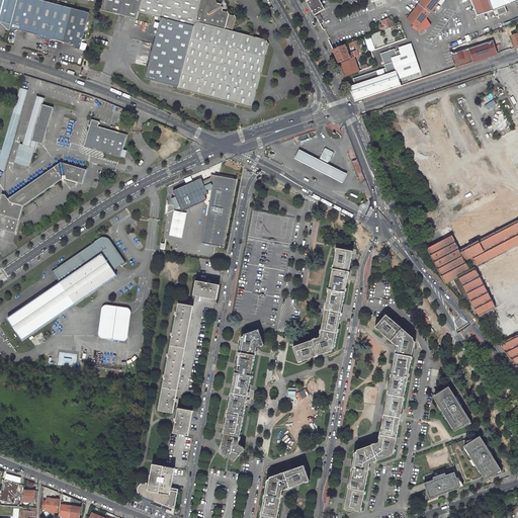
[(0,0),(0,20),(2,22),(8,30),(10,30),(17,0),(0,0)]
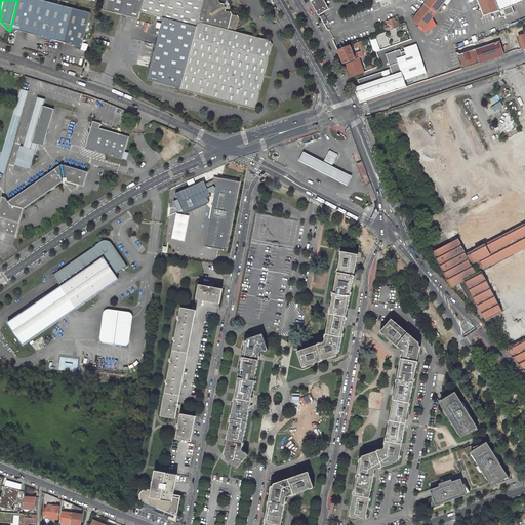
[(90,13),(40,0),(17,0),(10,31),(15,32),(18,30),(40,36),(41,39),(50,41),(53,40),(75,45),(76,48),(81,49),(90,13)]
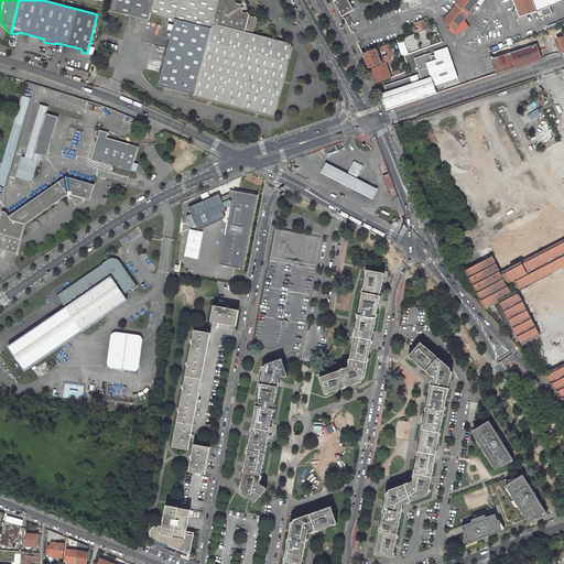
[(176,19),(160,85),(195,95),(194,96),(277,118),(294,51),(296,50),(291,41),(289,42),(256,33),(253,33),(255,30),(257,30),(260,20),(258,17),(252,14),(250,12),(249,12),(245,11),(246,9),(243,8),(241,9),(240,7),(241,7),(242,3),(239,3),(237,0),(114,0),(111,10),(150,20),(152,12),(176,19)]
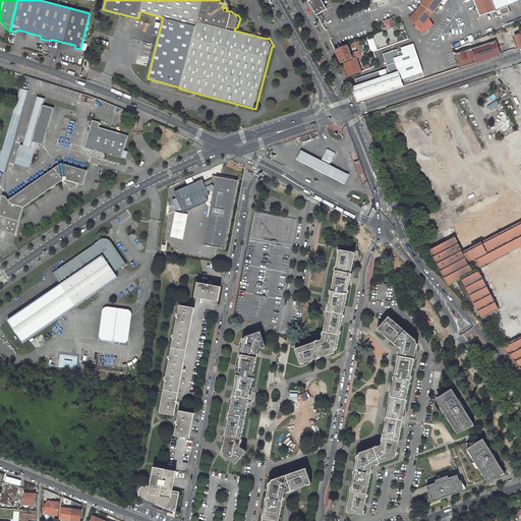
[(321,0),(308,0),(316,14),(326,9),(321,0)]
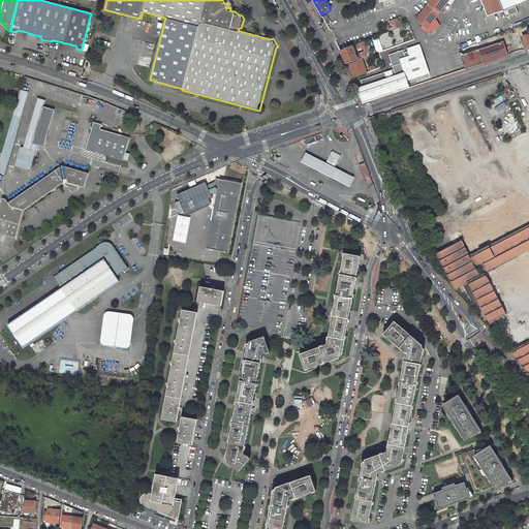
[(430,0),(416,17),(424,23),(422,25),(427,29),(429,26),(448,0),(430,0)]
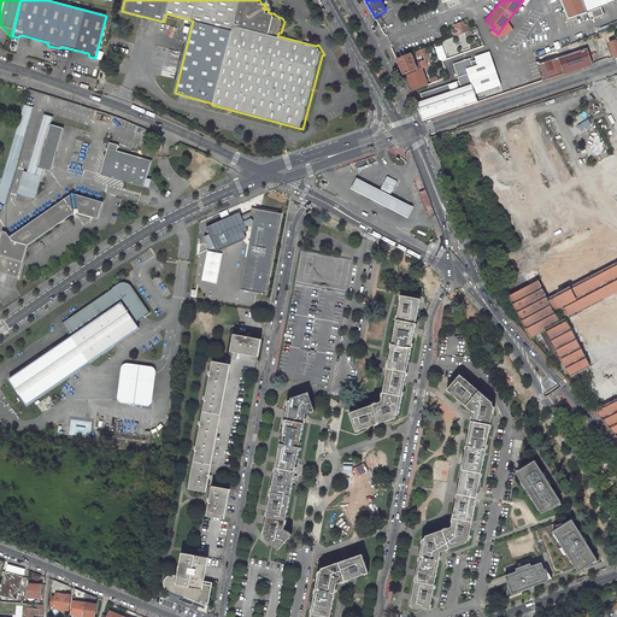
[(616,0),(560,0),(568,18),(581,15),(591,11),(594,18),(604,15),(601,7),(616,0)]
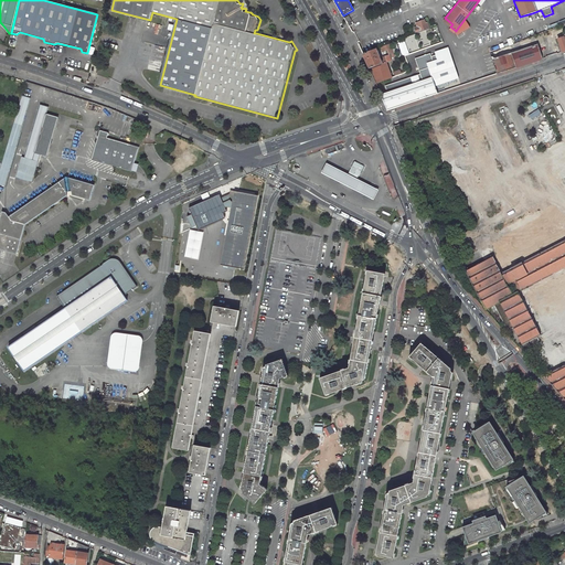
[(417,33),(429,29),(427,24),(425,20),(418,22),(417,23),(417,25),(415,27),(417,33)]
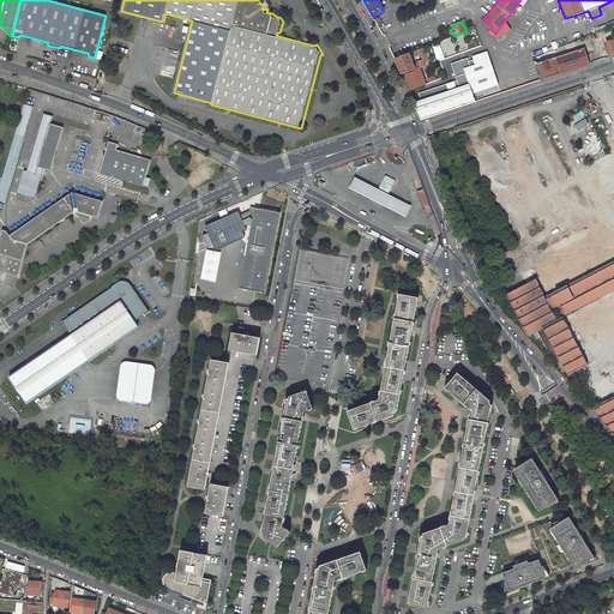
[(420,49),(423,59),(426,66),(431,64),(425,47),(420,49)]
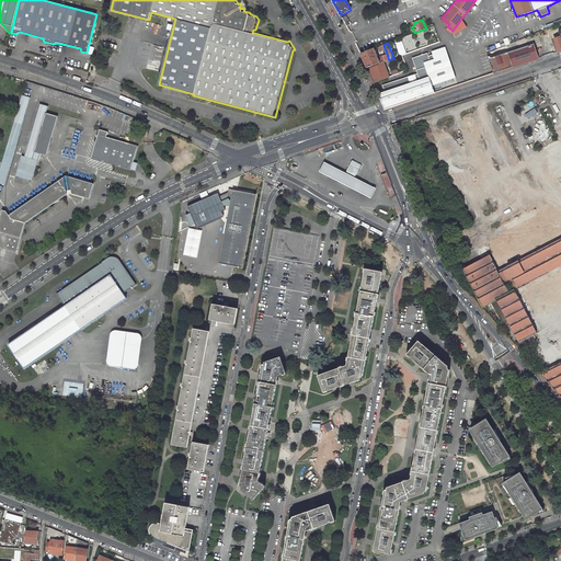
[(538,58),(534,45),(489,60),(493,73),(538,58)]
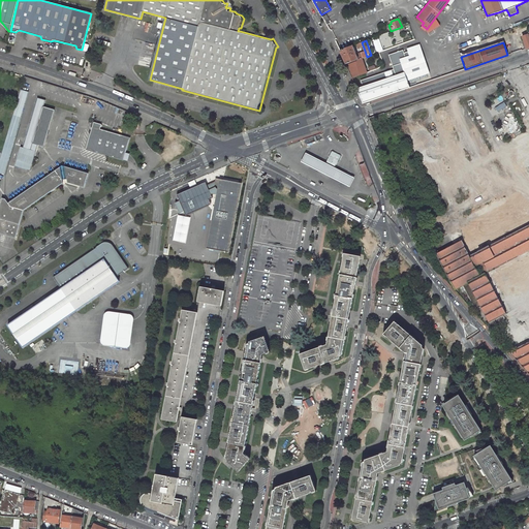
[(419,44),(389,56),(394,69),(361,81),(363,87),(356,89),(363,104),(409,88),(407,82),(430,73),(419,44)]
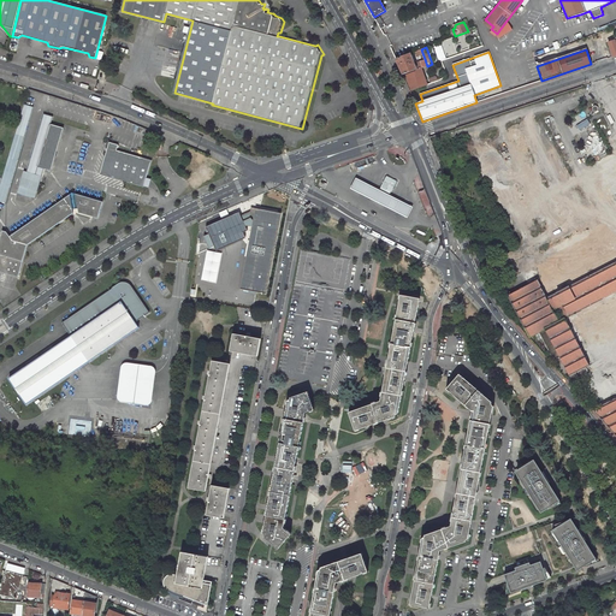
[(415,64),(412,53),(397,59),(403,75),(415,70),(418,70),(415,64)]
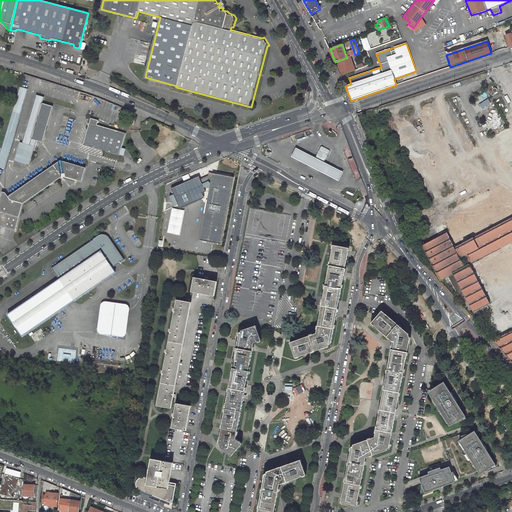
[(353,49),(345,53),(347,58),(351,56),(355,55),(353,49)]
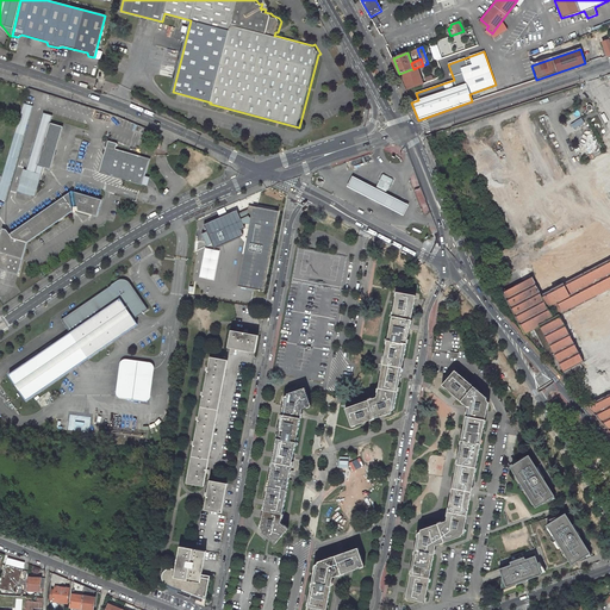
[(412,72),(404,74),(409,88),(409,89),(423,83),(422,79),(418,67),(414,69),(411,69),(412,72)]
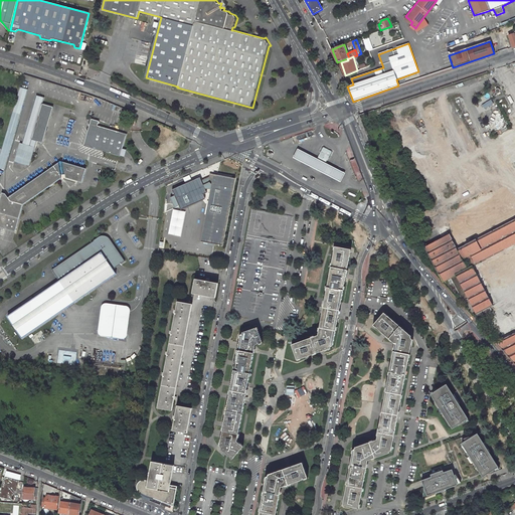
[(19,88),(8,128),(7,130),(0,154),(0,167),(4,169),(15,132),(28,90),(19,88)]
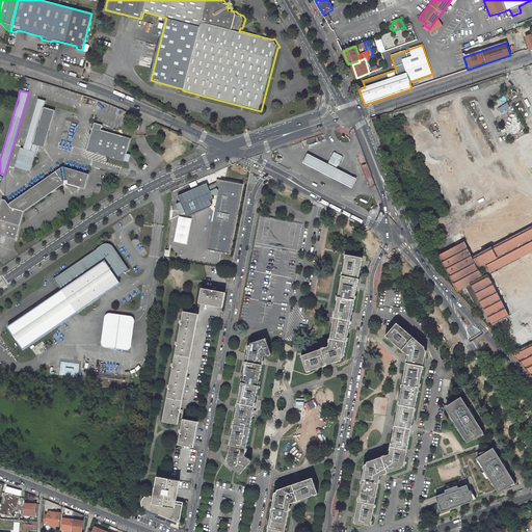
[(38,97),(24,148),(37,151),(40,145),(33,143),(36,132),(48,136),(53,121),(42,117),(45,106),(47,100),(38,97)]
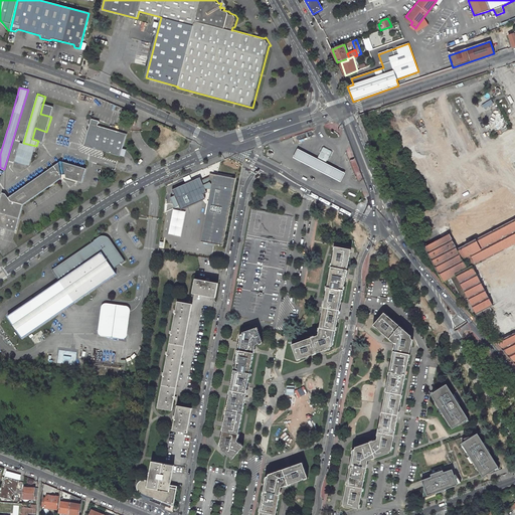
[(51,117),(54,106),(43,103),(40,114),(51,117)]
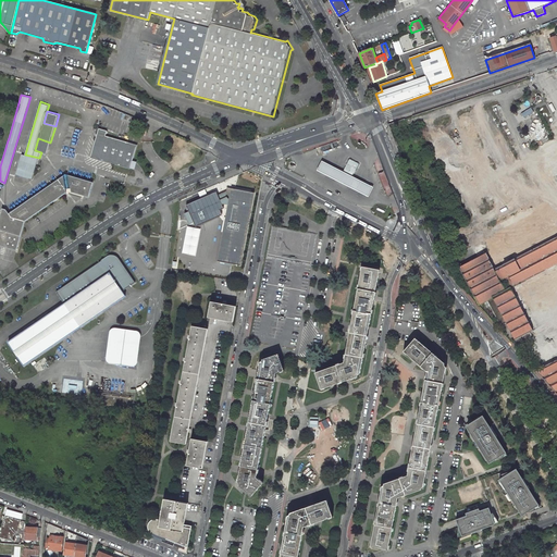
[(93,158),(132,170),(139,147),(108,137),(109,132),(100,130),(93,158)]
